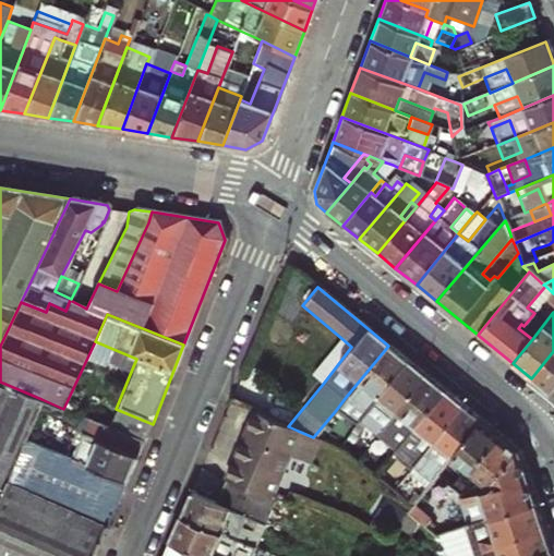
[(351,347),(342,339),(313,376),(323,384),(351,347)]
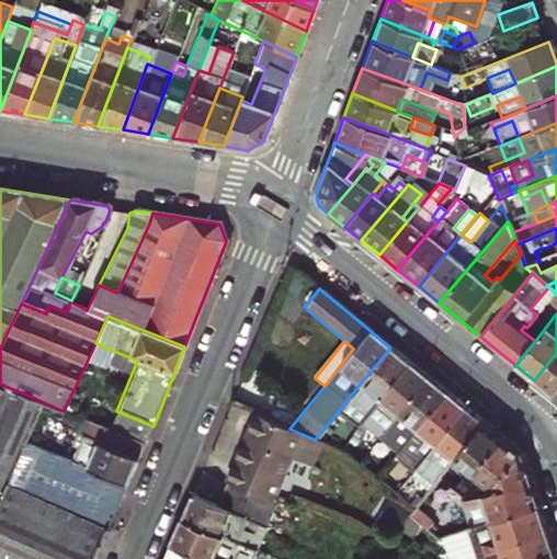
[(356,428),(359,424),(409,363),(390,348),(348,399),(355,406),(345,419),(356,428)]
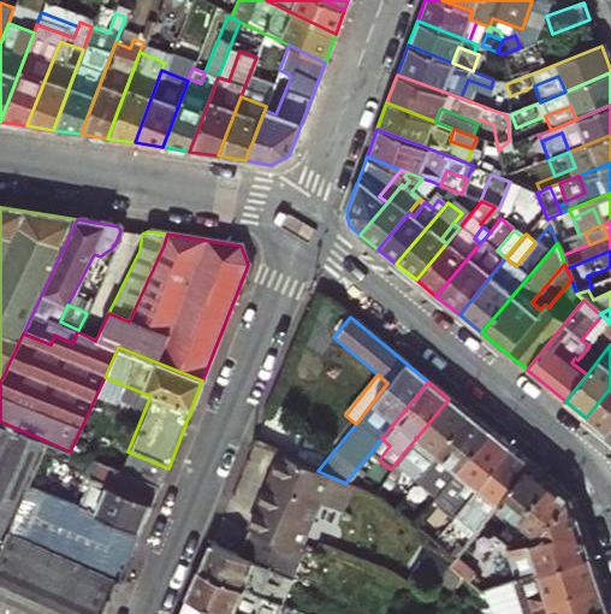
[(609,436),(610,432),(610,388),(586,418),(609,436)]
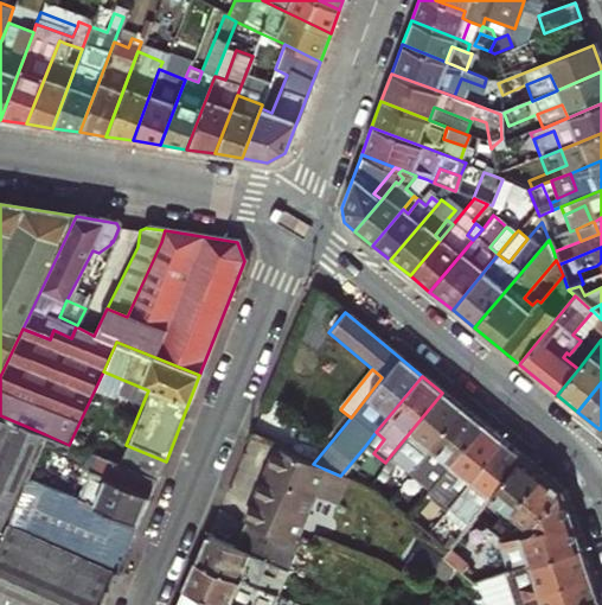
[(442,393),(388,459),(408,475),(461,408),(442,393)]
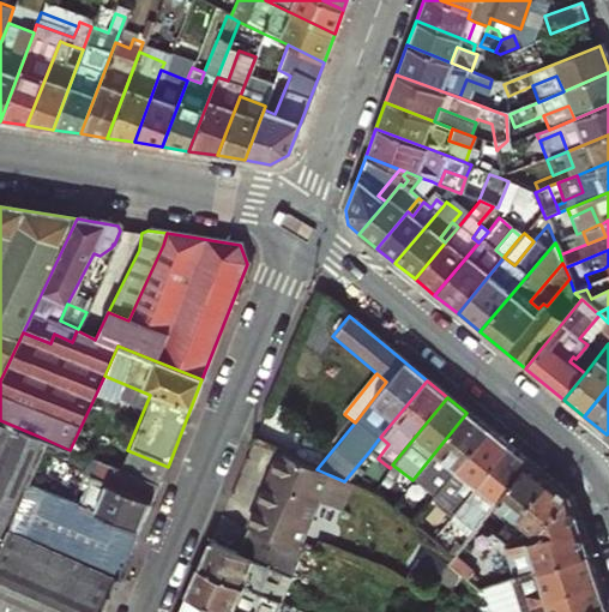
[(412,480),(433,497),(488,431),(466,413),(412,480)]
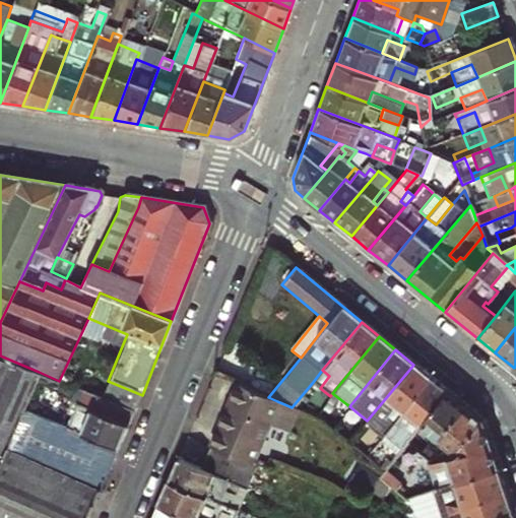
[(87,517),(100,492),(0,448),(0,439),(39,372),(0,355),(0,517),(87,517)]
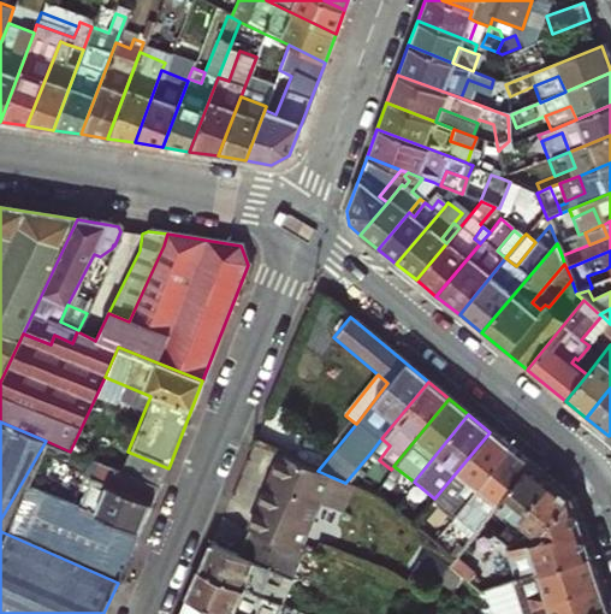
[(467,482),(476,489),(510,449),(490,432),(434,499),(445,507),(467,482)]
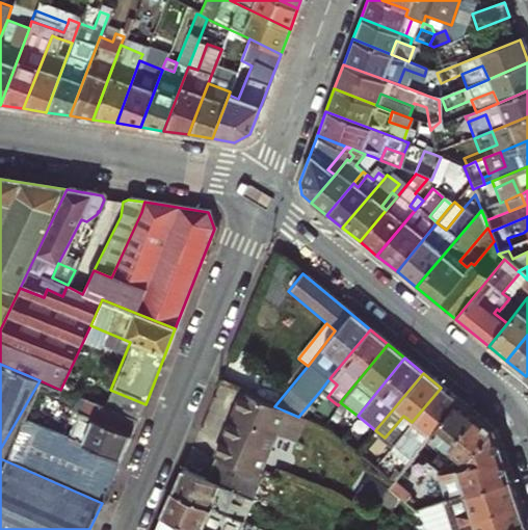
[(337,385),(330,378),(320,391),(327,397),(337,385)]
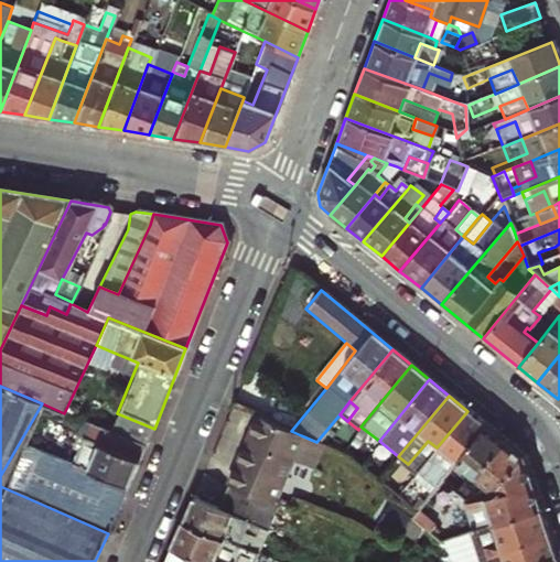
[(467,411),(437,447),(417,473),(428,482),(447,457),(455,464),(458,463),(487,427),(467,411)]
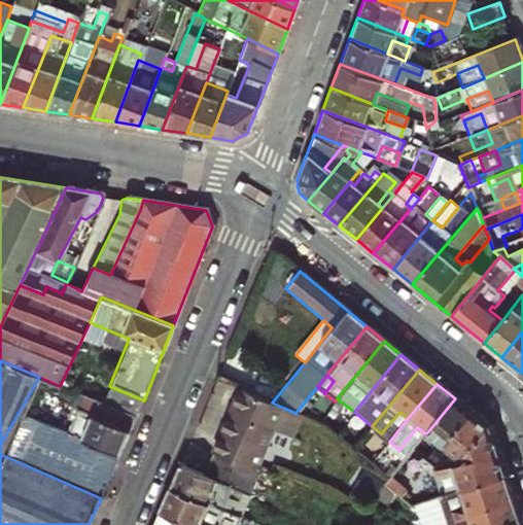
[(109,386),(101,404),(136,419),(144,400),(109,386)]
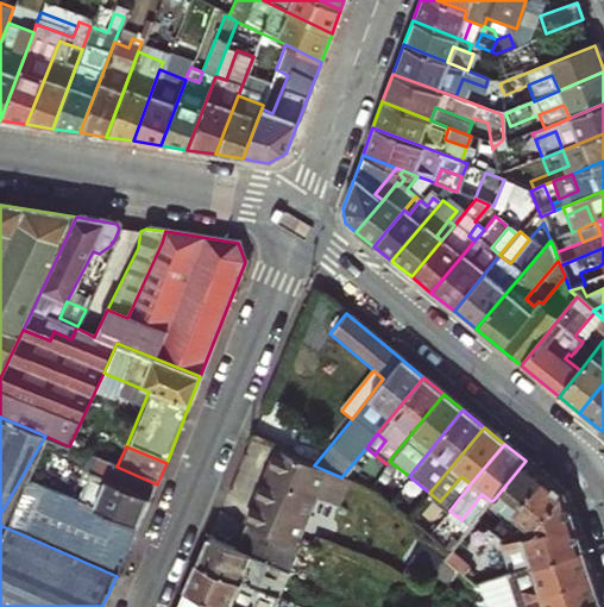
[(293,544),(325,470),(314,465),(276,450),(244,524),(293,544)]
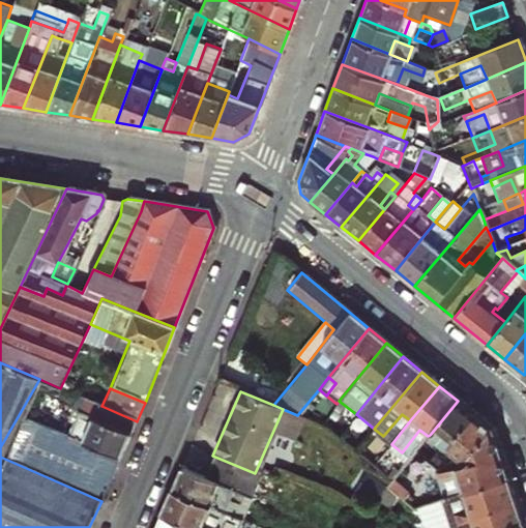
[(337,404),(326,396),(323,400),(333,408),(337,404)]
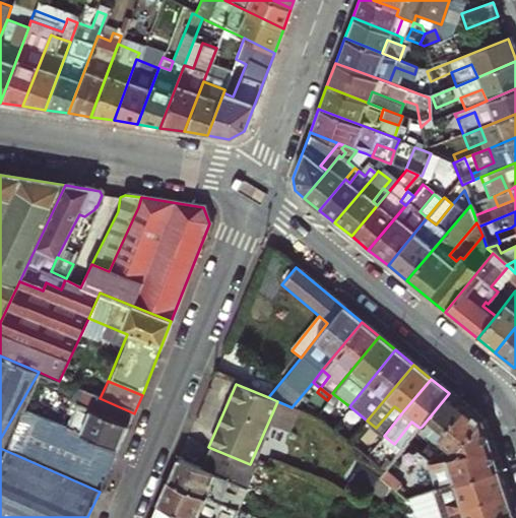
[(118,451),(134,413),(100,398),(83,391),(78,403),(71,400),(66,412),(70,414),(65,428),(75,432),(71,441),(91,450),(97,441),(118,451)]
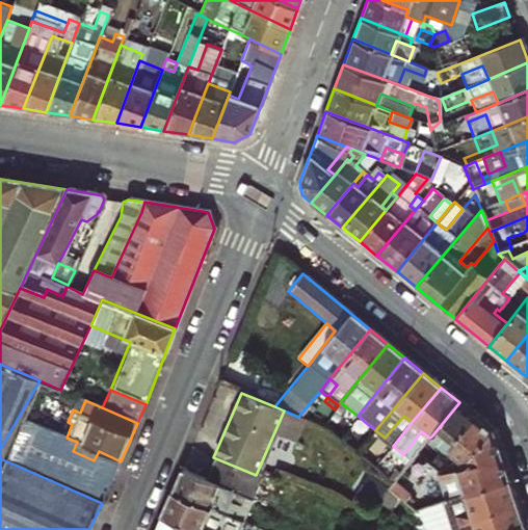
[(475,416),(459,402),(431,436),(445,447),(448,449),(475,416)]
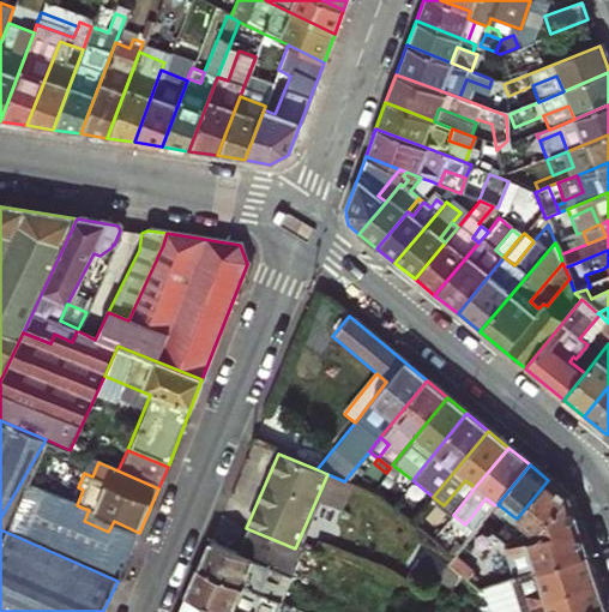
[(444,505),(433,497),(422,510),(442,527),(453,515),(475,487),(465,480),(444,505)]
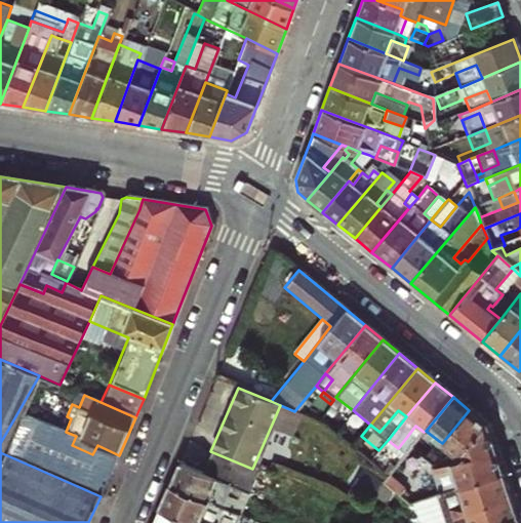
[(469,410),(442,443),(458,456),(461,455),(486,425),(469,410)]
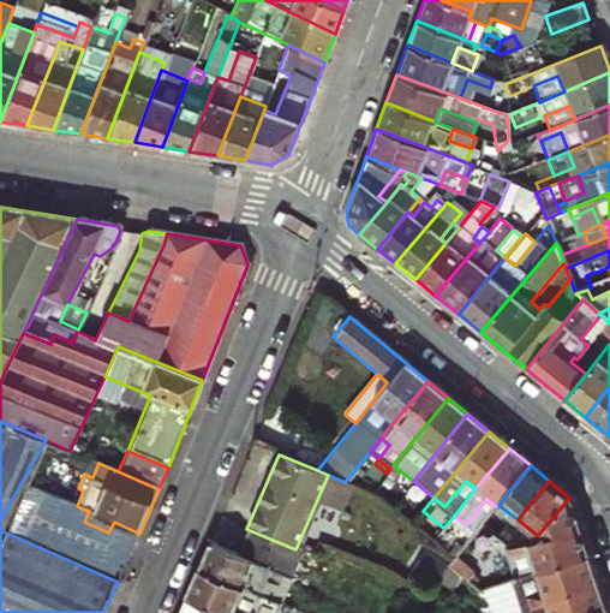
[(539,534),(537,535),(538,540),(504,551),(509,565),(466,582),(479,591),(484,589),(514,579),(588,555),(569,498),(539,534)]
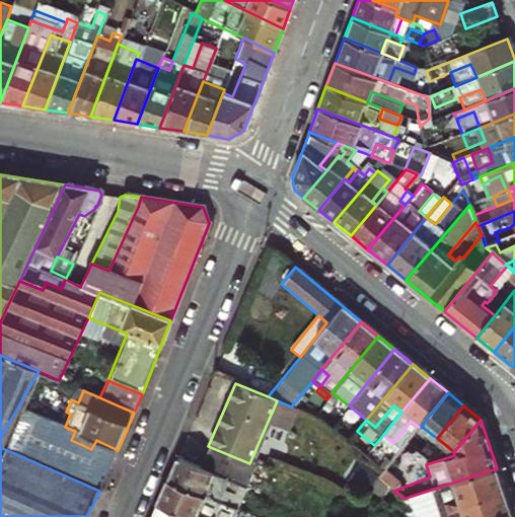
[(406,443),(419,427),(411,421),(393,443),(400,449),(406,443)]
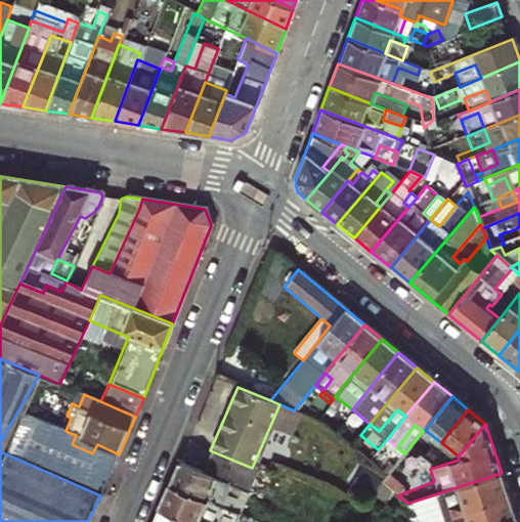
[(380,483),(397,495),(426,461),(423,458),(418,453),(409,447),(404,453),(385,477),(380,483)]
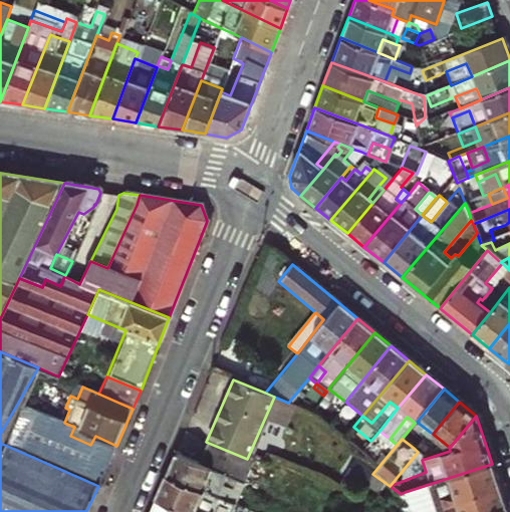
[(410,445),(415,449),(420,443),(415,439),(410,445)]
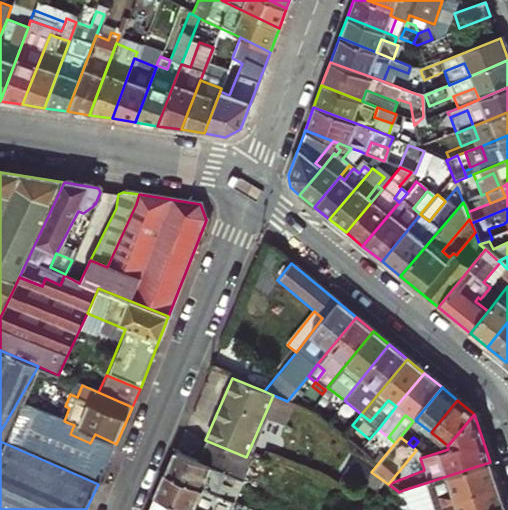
[(422,443),(416,450),(421,454),(429,451),(422,443)]
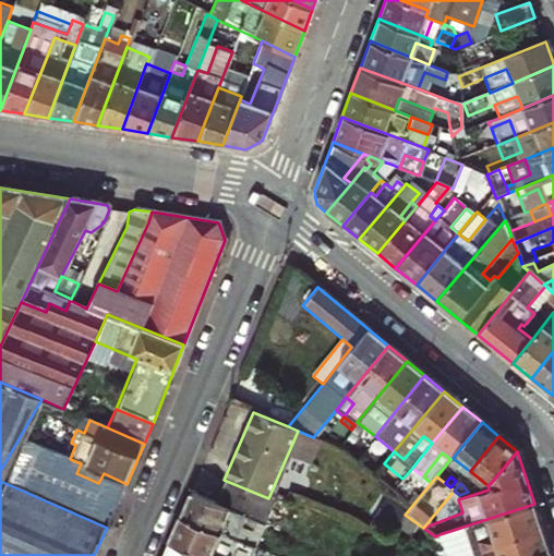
[(179,517),(252,548),(273,503),(221,484),(213,504),(189,494),(179,517)]
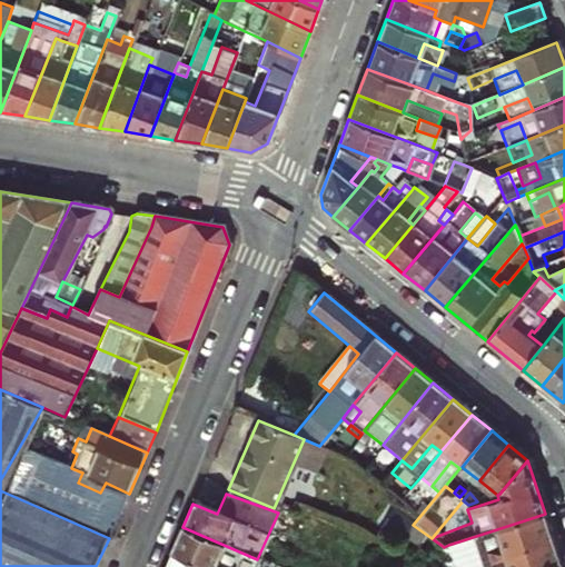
[(544,566),(561,561),(545,514),(476,536),(448,545),(454,566),(544,566)]
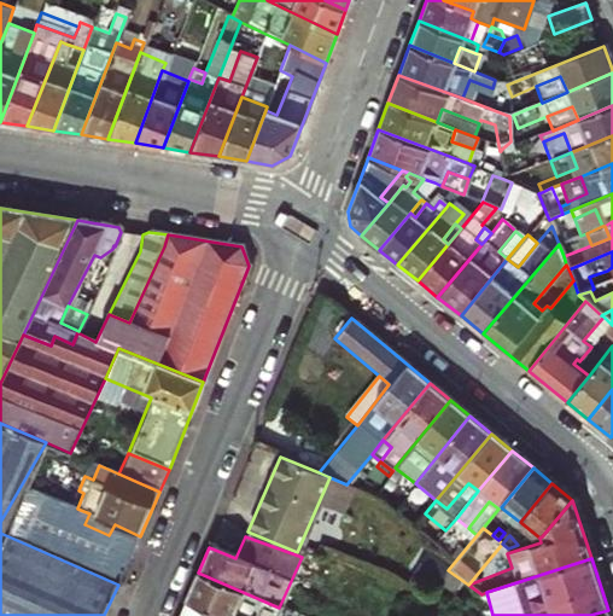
[(275,615),(279,608),(198,573),(186,602),(219,615),(275,615)]
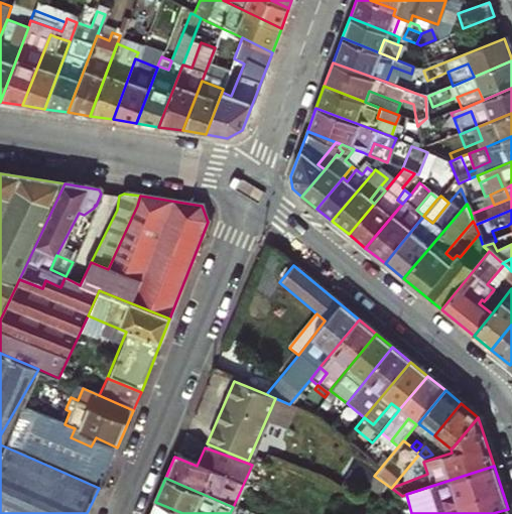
[(182,513),(155,502),(149,513),(182,513)]
